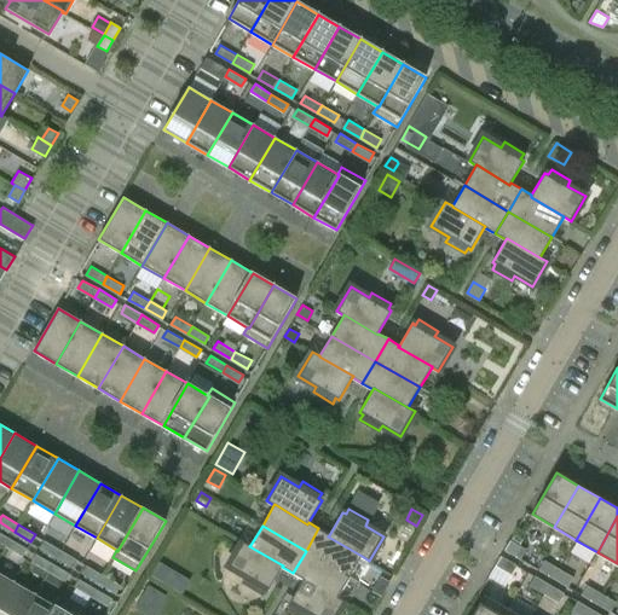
[(318,528),(306,551),(350,576),(362,556),(328,537),(329,535),(318,528)]
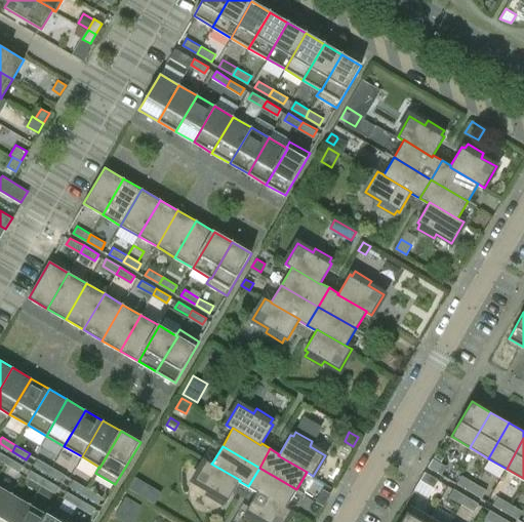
[(0,459),(5,463),(9,456),(0,450),(0,459)]
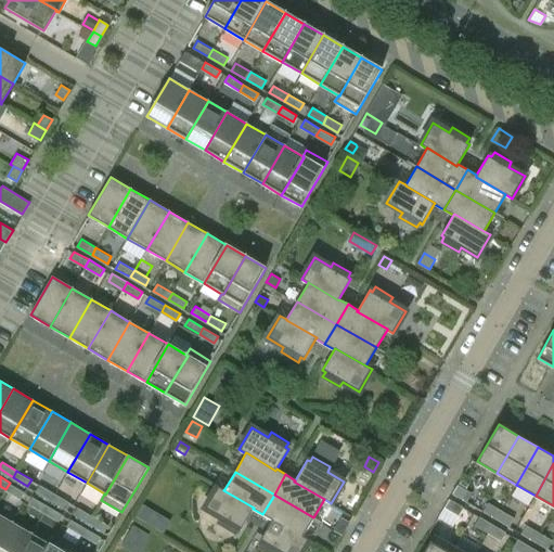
[(460,479),(458,484),(465,488),(467,484),(460,479)]
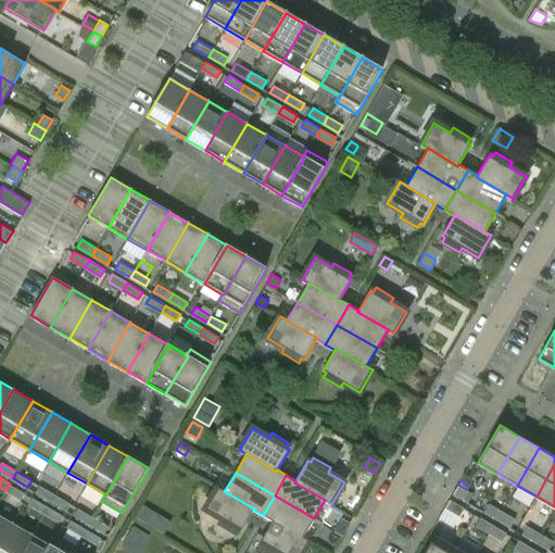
[(10,484),(5,490),(21,499),(25,492),(10,484)]
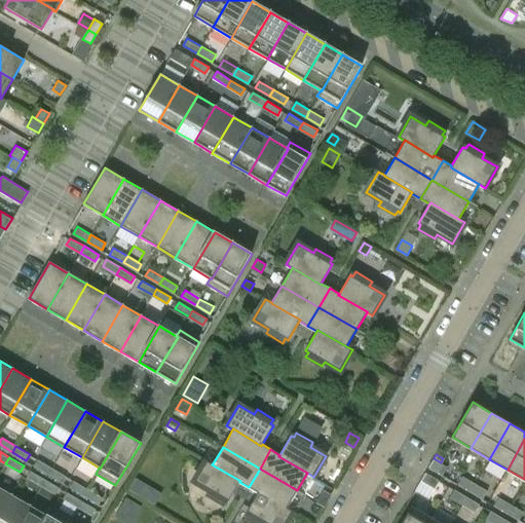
[(34,464),(48,474),(52,467),(38,458),(34,464)]
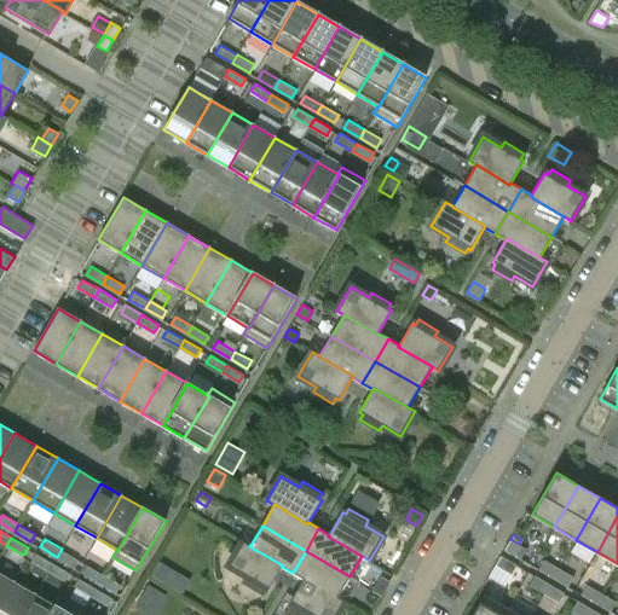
[(519,544),(510,539),(504,549),(521,558),(526,549),(519,544)]
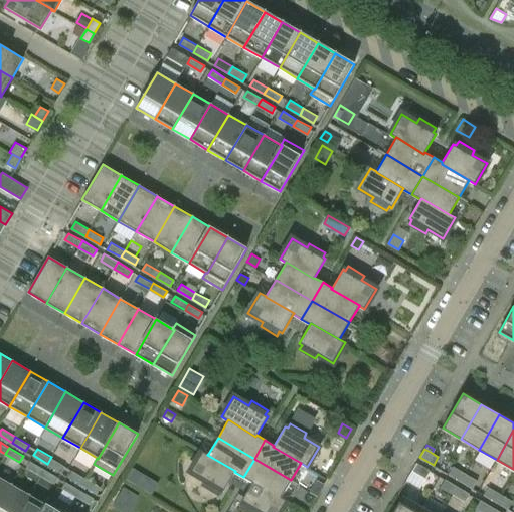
[(207,455),(208,454),(202,451),(190,471),(205,480),(202,484),(218,494),(221,489),(223,491),(234,472),(235,471),(207,455)]
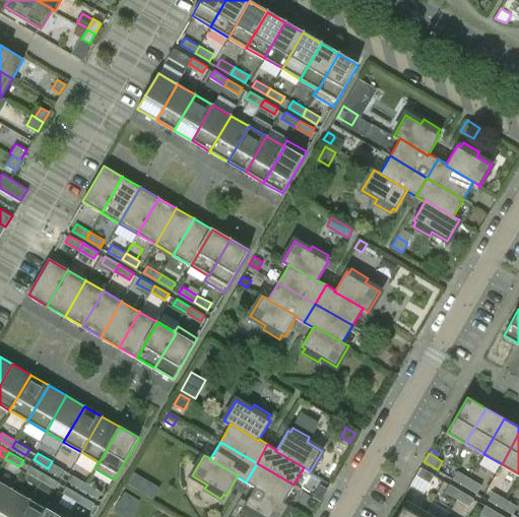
[(52,461),(48,468),(62,475),(65,469),(52,461)]
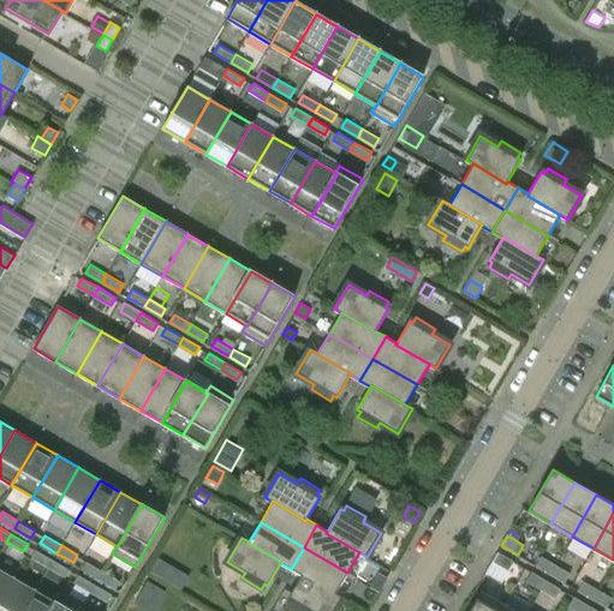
[(335,593),(347,573),(304,547),(291,569),(302,575),(302,574),(335,593)]
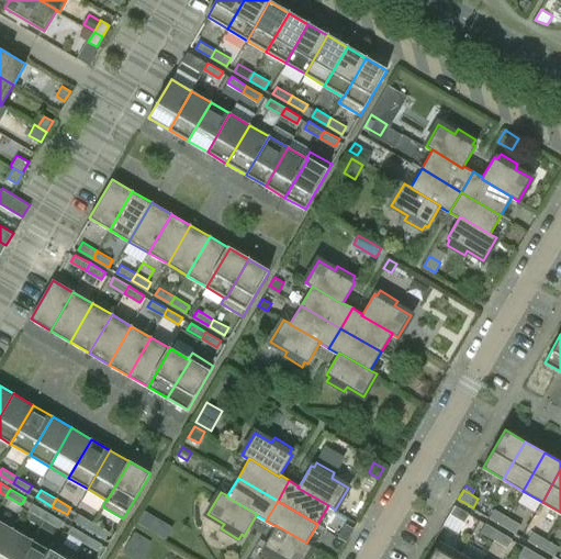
[(45,518),(48,512),(48,511),(33,502),(30,510),(45,518)]
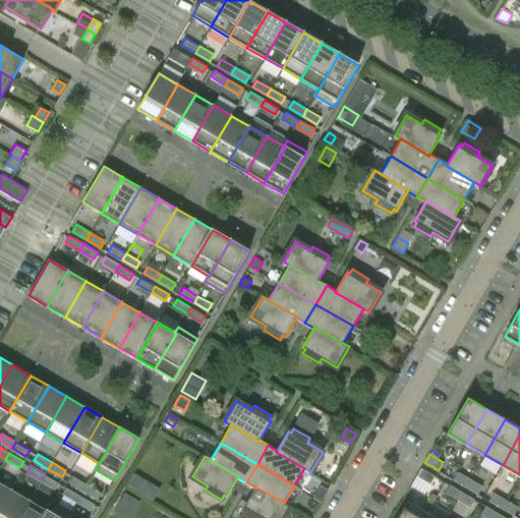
[(421,467),(417,475),(430,483),(436,475),(421,467)]
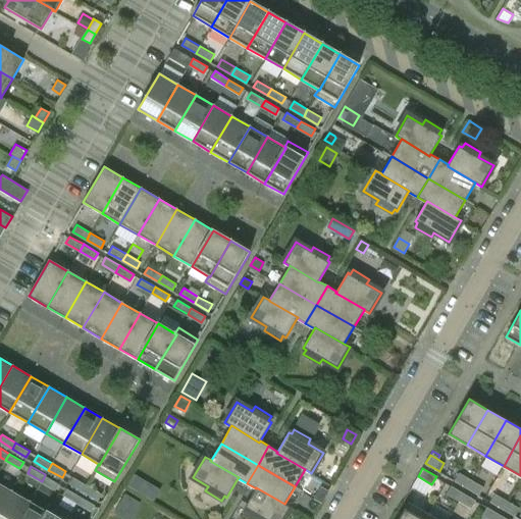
[(455,479),(467,487),(472,478),(460,471),(455,479)]
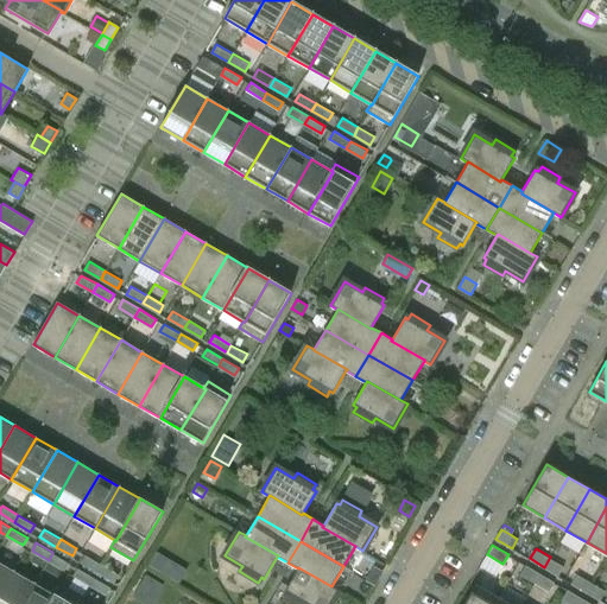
[(158,570),(165,557),(156,551),(147,564),(158,570)]
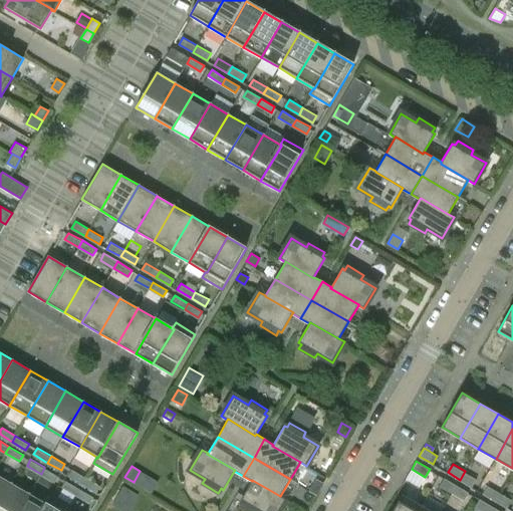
[(58,475),(44,467),(44,468),(41,474),(54,482),(58,475)]
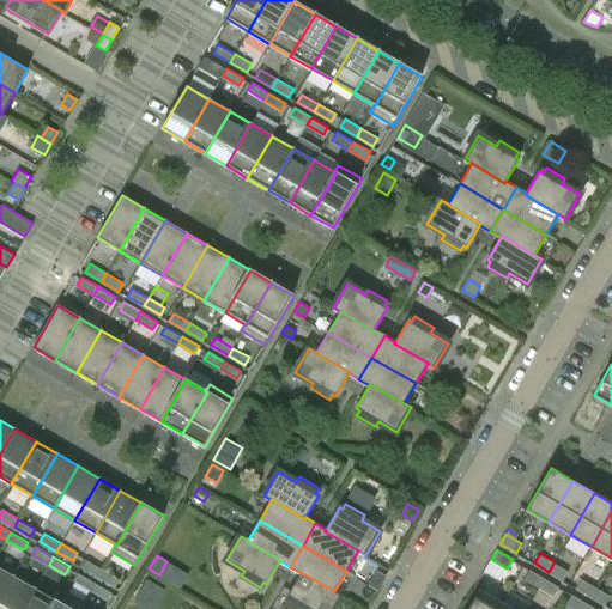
[(98,576),(103,568),(86,559),(82,566),(98,576)]
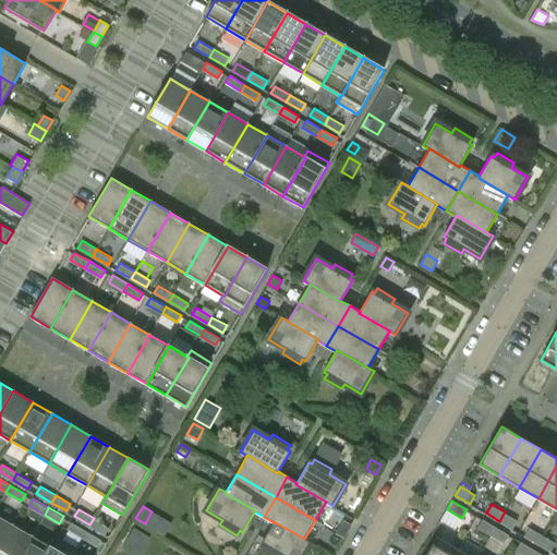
[(505,511),(499,521),(512,529),(518,520),(505,511)]
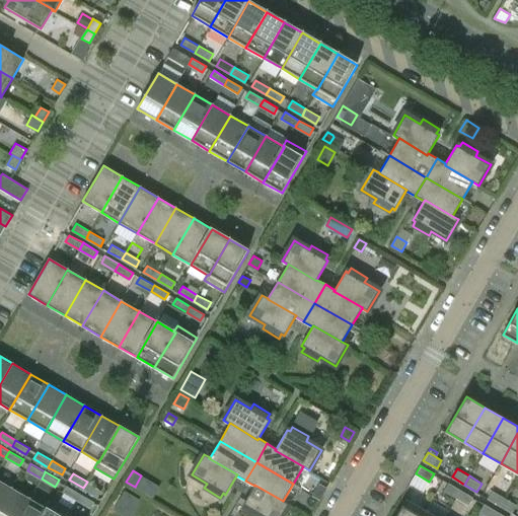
[(0,507),(11,488),(0,481),(0,507)]
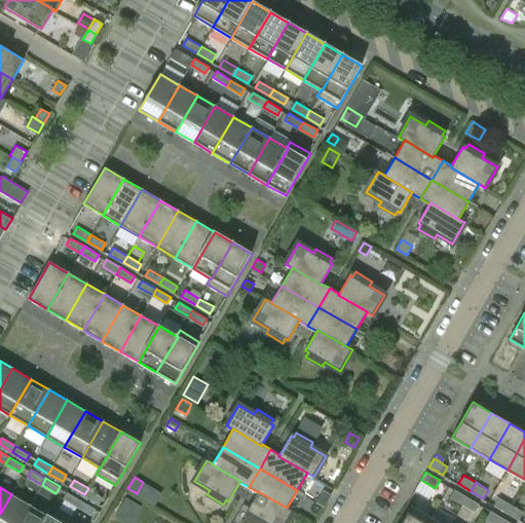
[(102,496),(88,488),(84,494),(99,502),(102,496)]
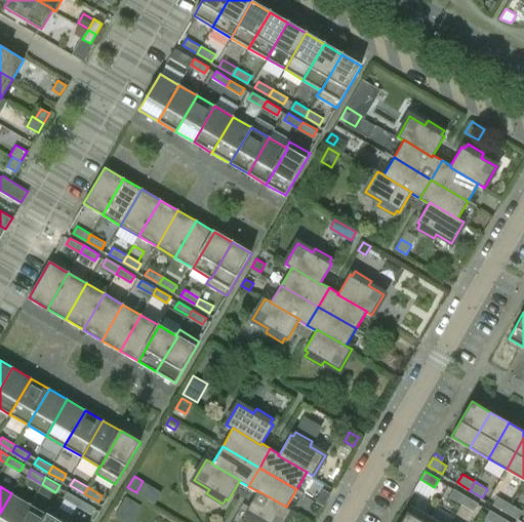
[(461,504),(467,494),(454,487),(449,496),(461,504)]
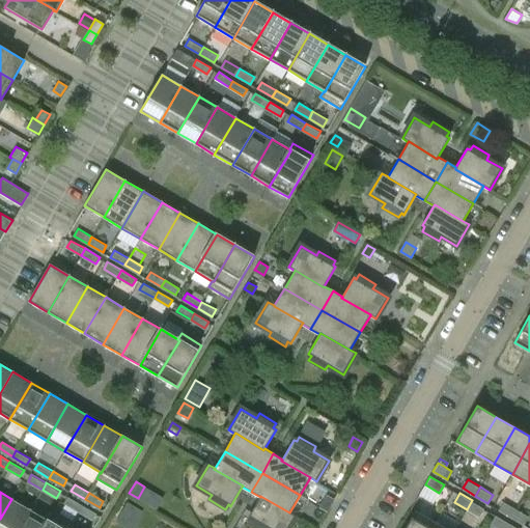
[(319,506),(328,511),(335,498),(327,494),(319,506)]
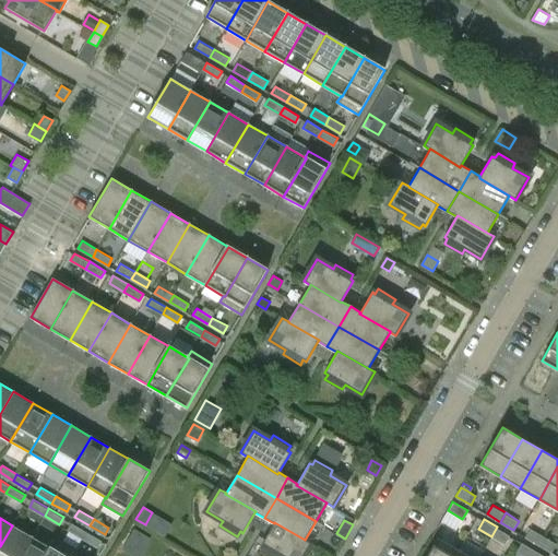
[(86,531),(79,528),(71,522),(68,529),(69,530),(83,537),(86,531)]
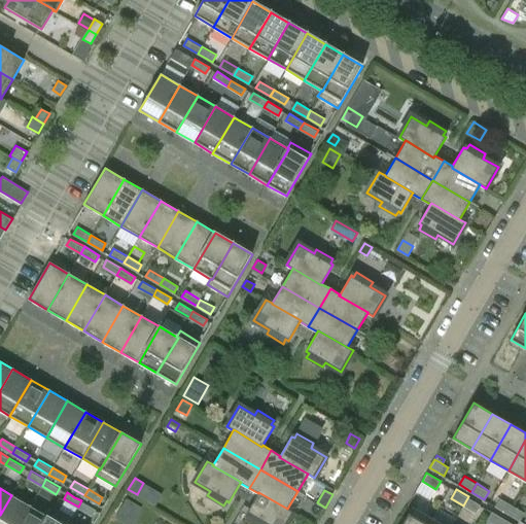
[(286,523),(293,512),(287,509),(258,492),(258,493),(247,513),(249,514),(247,519),(255,523),(266,523),(286,523)]
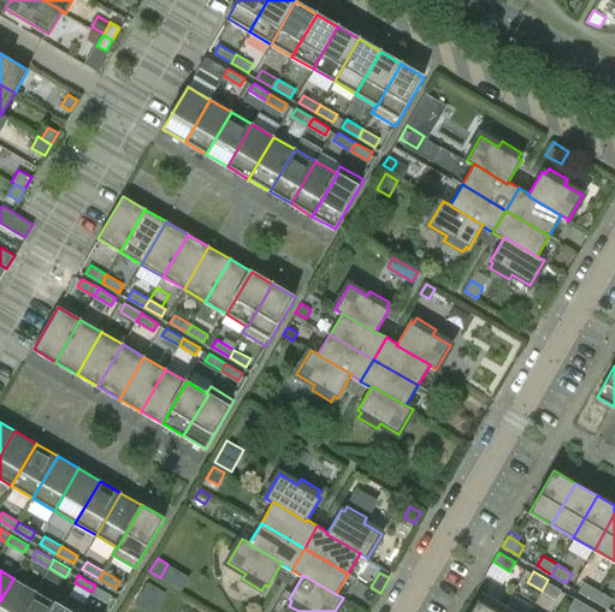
[(0,611),(22,611),(35,590),(13,578),(0,601),(0,611)]
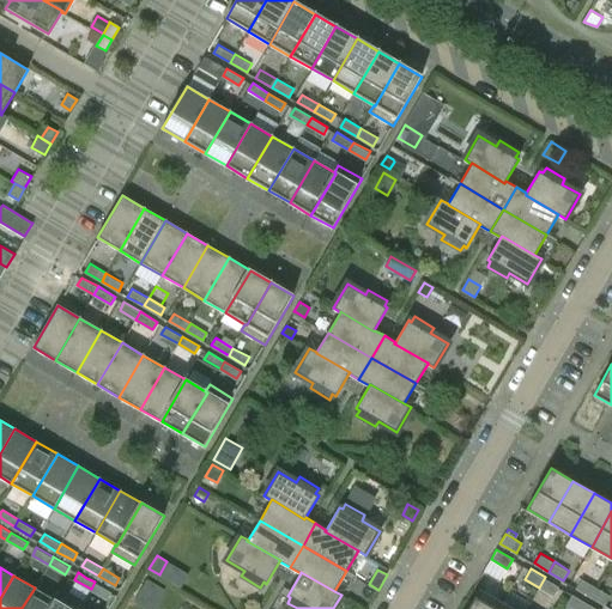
[(559,585),(545,577),(539,588),(553,596),(559,585)]
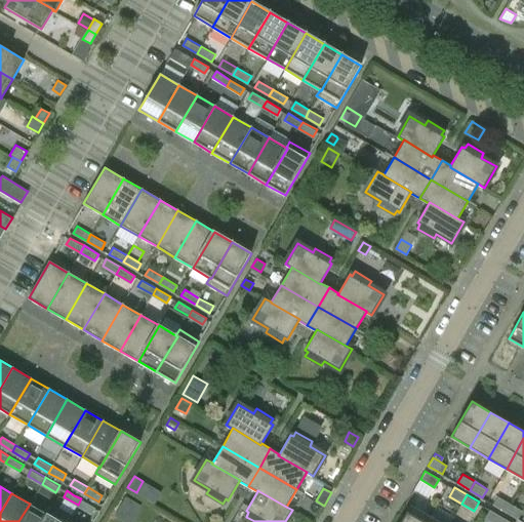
[(493,504),(506,511),(511,503),(497,495),(493,504)]
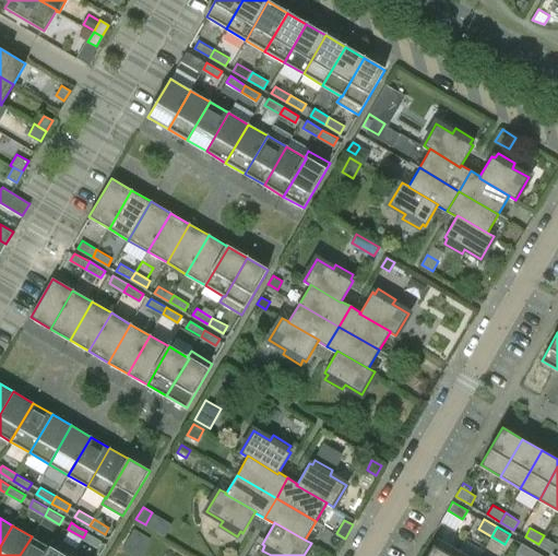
[(63,541),(76,548),(83,537),(69,530),(63,541)]
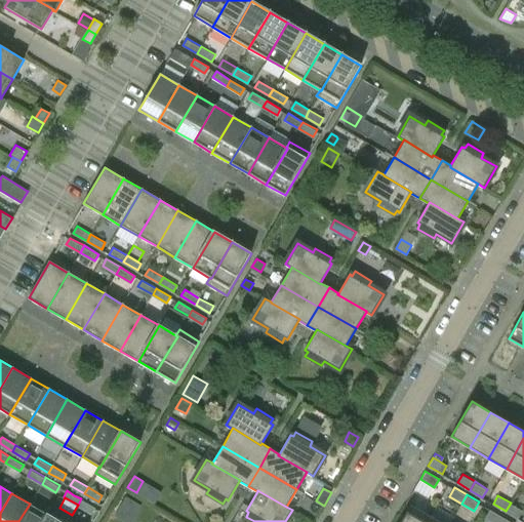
[(95,507),(81,498),(78,505),(91,513),(95,507)]
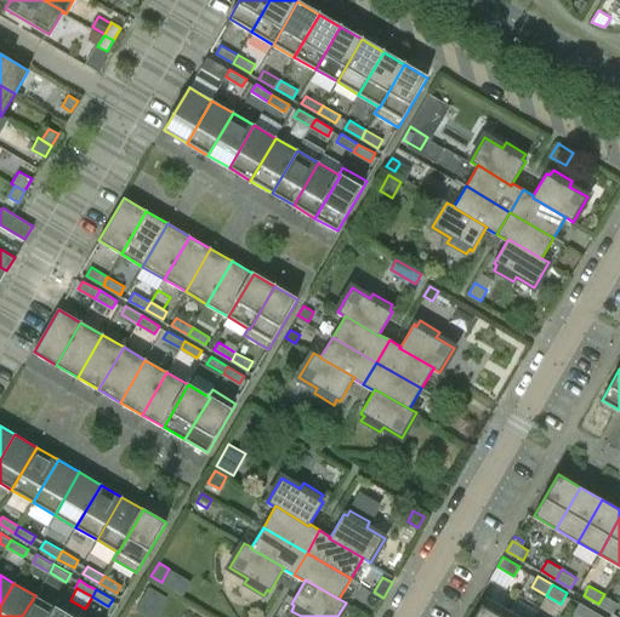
[(619,603),(604,594),(598,604),(613,612),(619,603)]
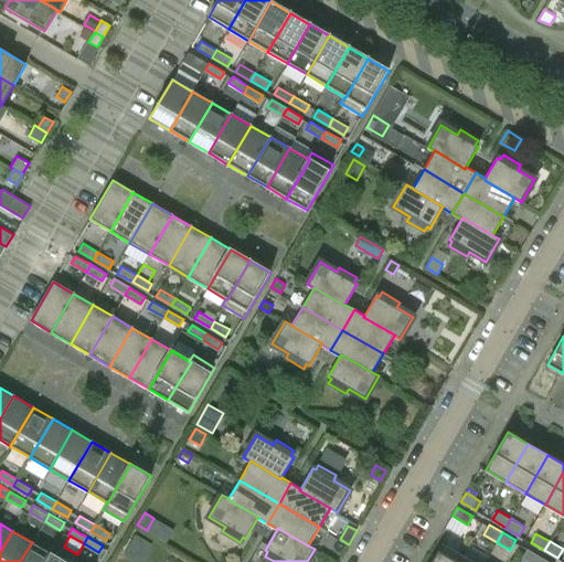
[(46,561),(52,554),(32,542),(20,561),(46,561)]
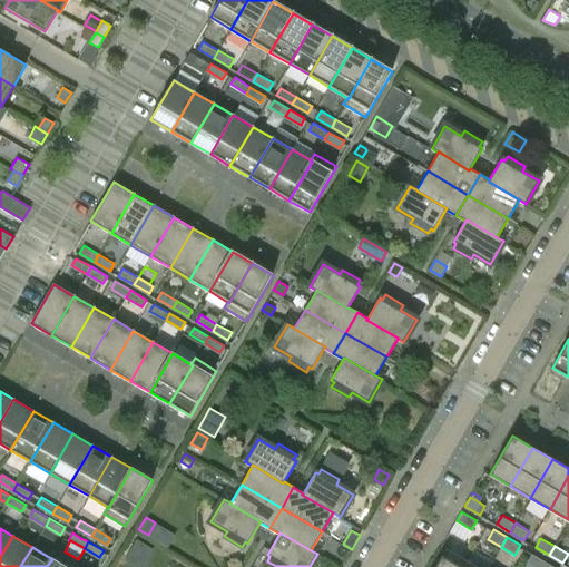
[(434,566),(462,566),(467,560),(445,549),(434,566)]
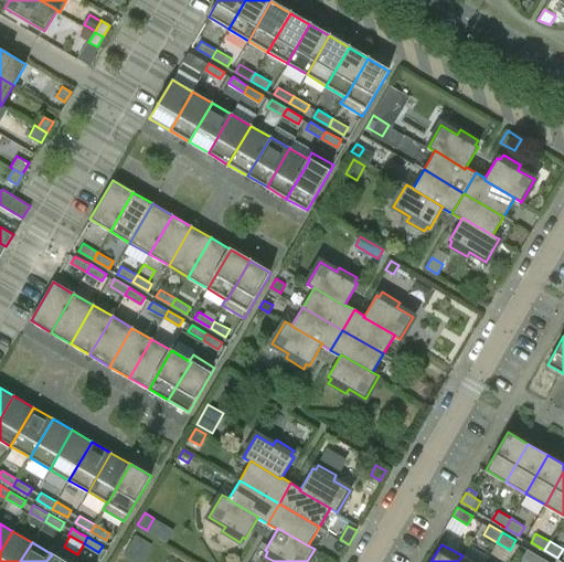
[(532,561),(536,561),(541,555),(528,548),(522,557),(532,561)]
